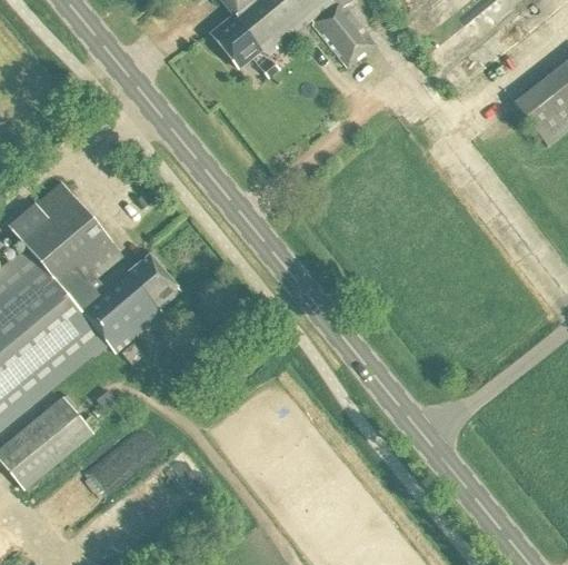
[(271,59),(268,56),(311,23),(322,38),(346,66),(375,42),(346,5),(350,0),(219,0),(231,16),(211,32),(240,68),(252,59),(260,68),(258,69),(266,80),(278,70),(270,60),(271,59)]
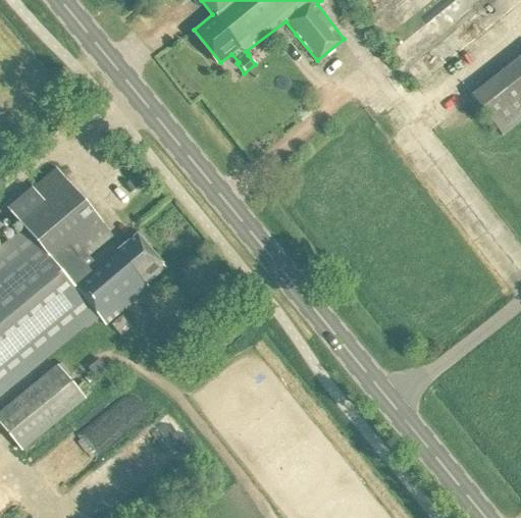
[(520,58),(473,97),(503,134),(520,118),(520,58)]
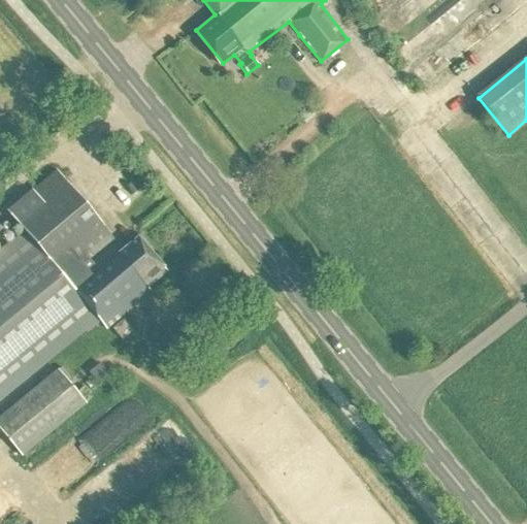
[(57,167),(21,199),(24,203),(11,214),(25,230),(0,250),(0,394),(87,324),(89,326),(99,318),(106,327),(152,290),(147,285),(167,269),(139,236),(120,252),(113,243),(89,263),(87,260),(114,237),(57,167)]
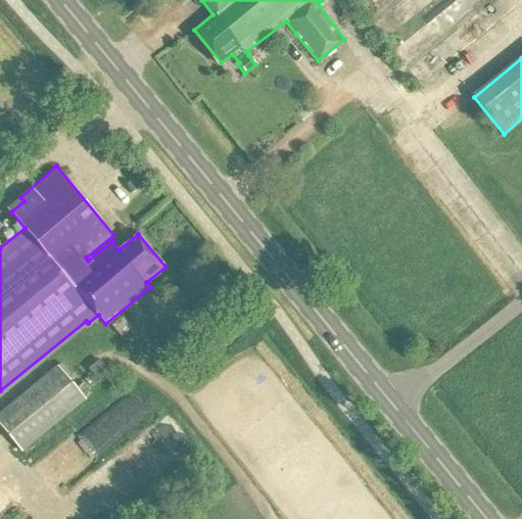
[(107,368),(99,358),(88,367),(96,377),(107,368)]
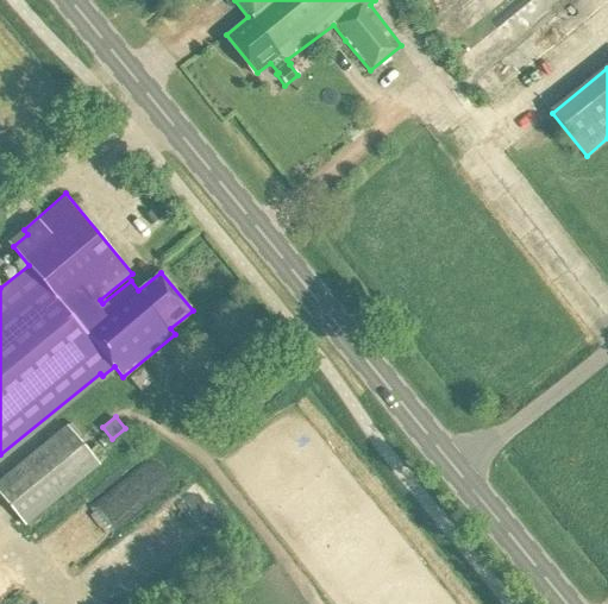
[(99,463),(68,425),(0,479),(0,494),(25,524),(99,463)]
